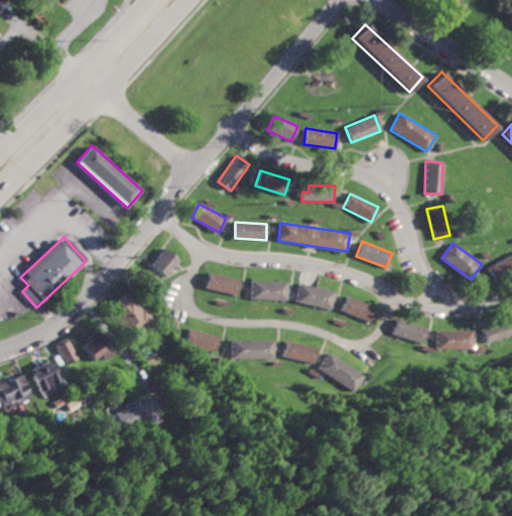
[(151,265),(166,276),(179,259),(164,248),(151,265)]
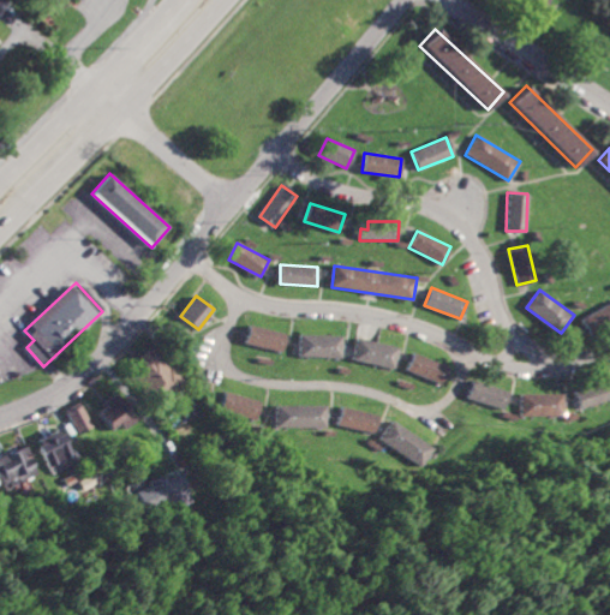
[(609,304),(582,318),(590,333),(609,322),(609,304)]
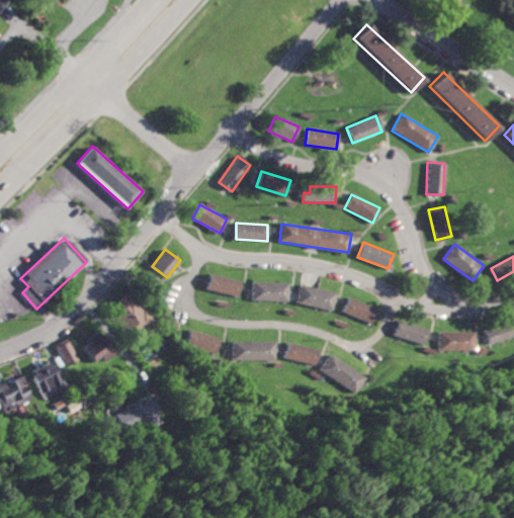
[(207,290),(239,294),(241,278),(210,274),(207,290)]
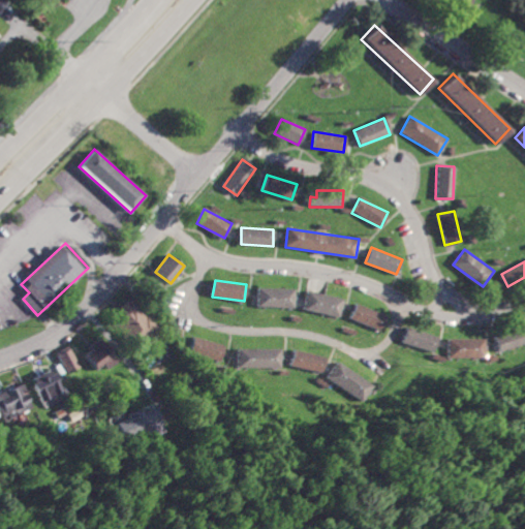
[(257,307),(295,308),(295,288),(258,287),(257,307)]
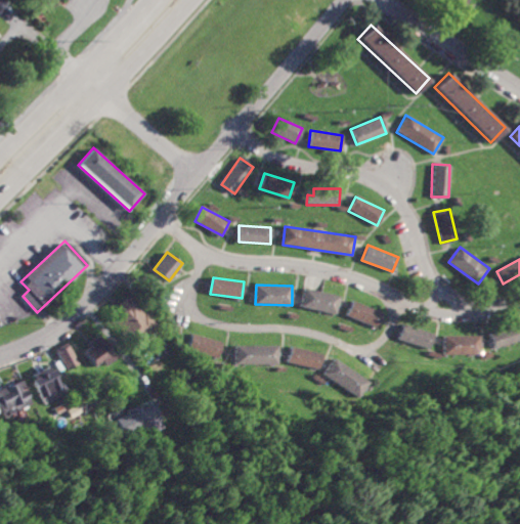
[(300,306),(336,314),(340,295),(304,288),(300,306)]
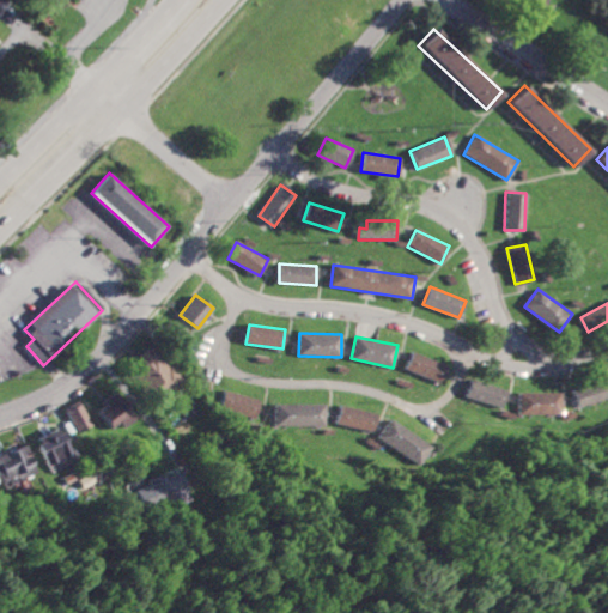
[(157,351),(134,369),(158,399),(181,381),(157,351)]
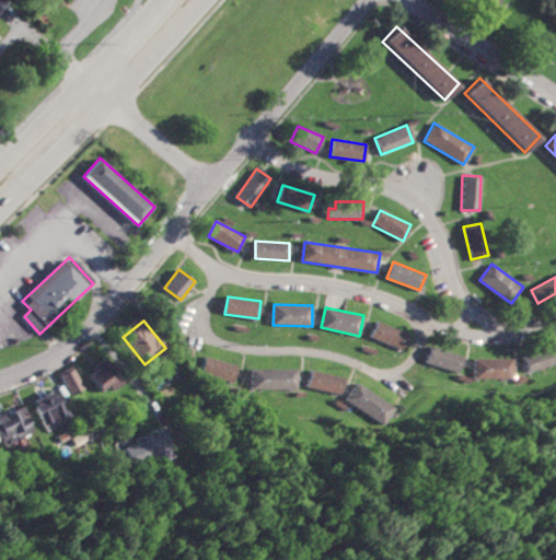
[(408,333),(375,321),(370,337),(402,349),(408,333)]
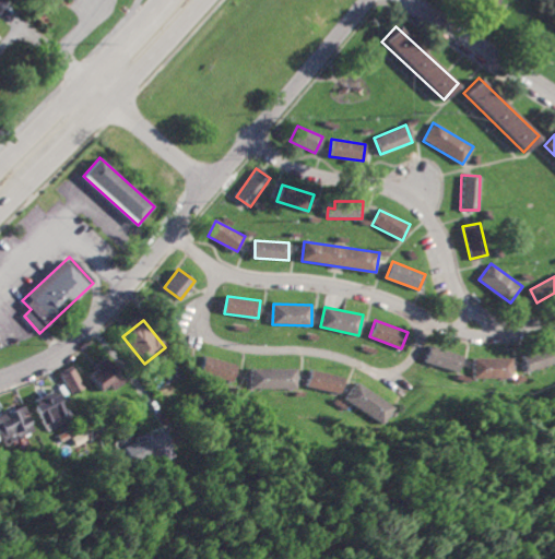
[(459,372),(463,355),(430,345),(425,363),(459,372)]
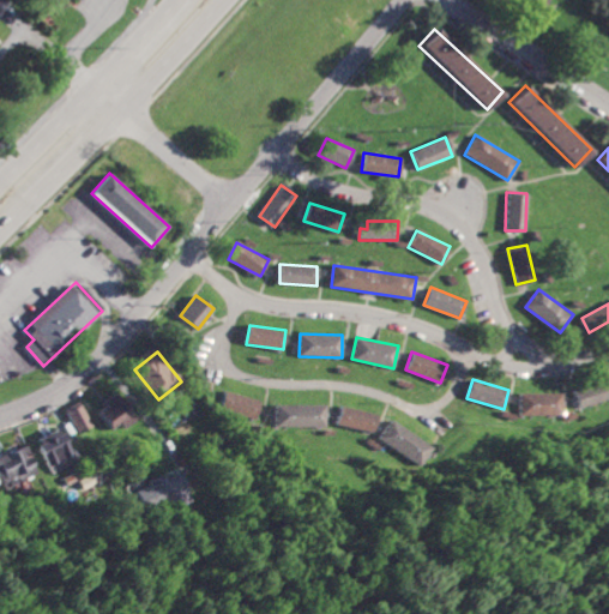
[(608,380),(574,389),(579,407),(608,398),(608,380)]
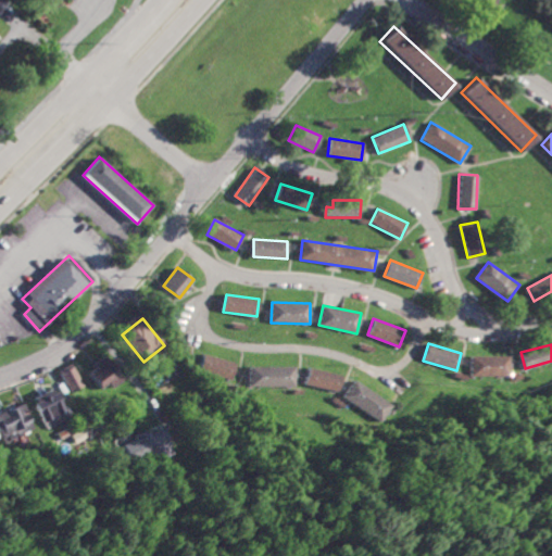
[(231,377),(235,361),(202,355),(199,371),(231,377)]
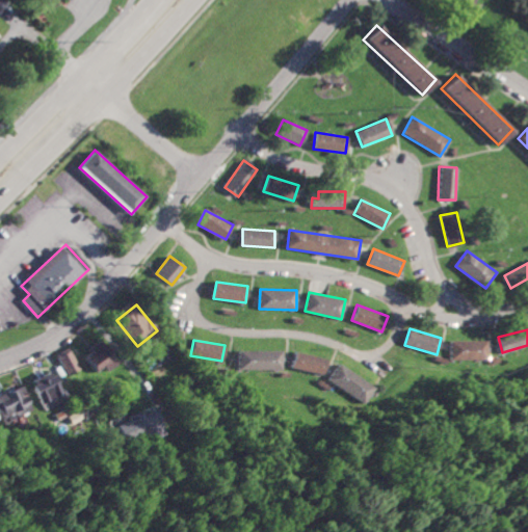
[(487,358),(487,340),(451,341),(451,360),(487,358)]
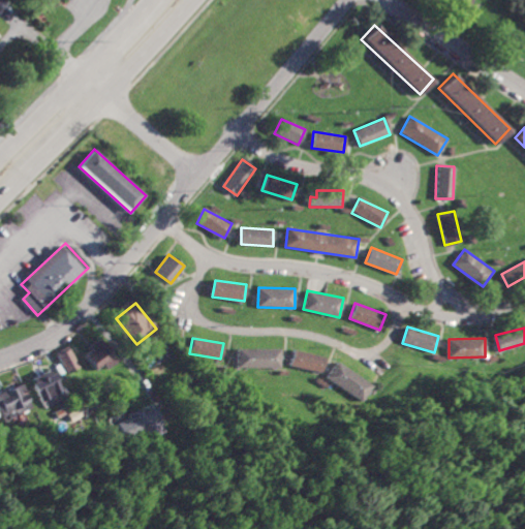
[(118,362),(104,339),(84,351),(95,371),(104,365),(106,369),(118,362)]
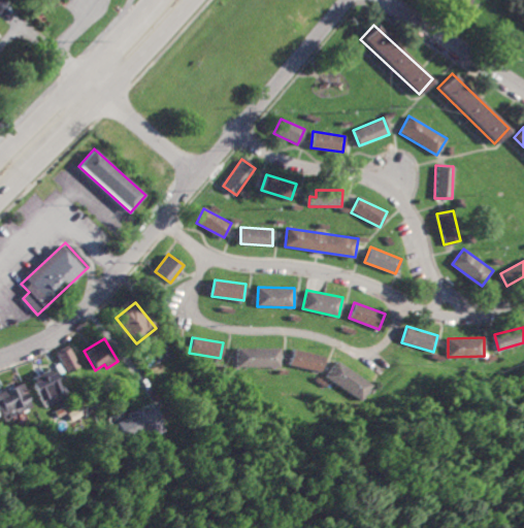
[(69,373),(82,366),(69,345),(58,352),(69,373)]
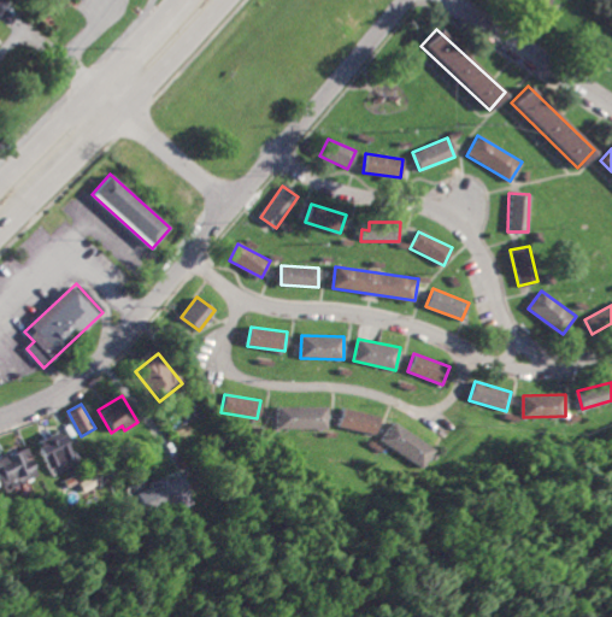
[(327,406),(276,406),(276,429),(327,428),(327,406)]
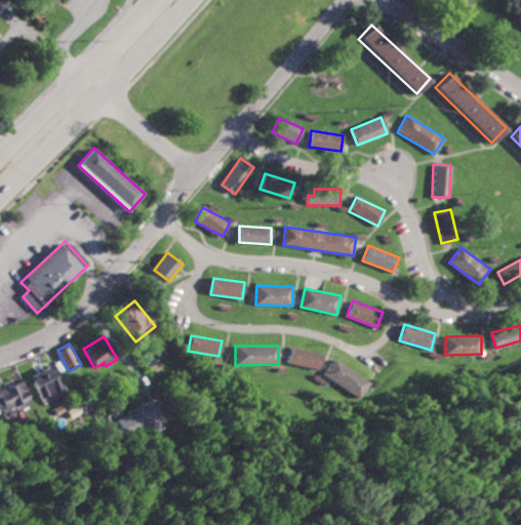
[(321,354),(290,347),(286,362),(318,370),(321,354)]
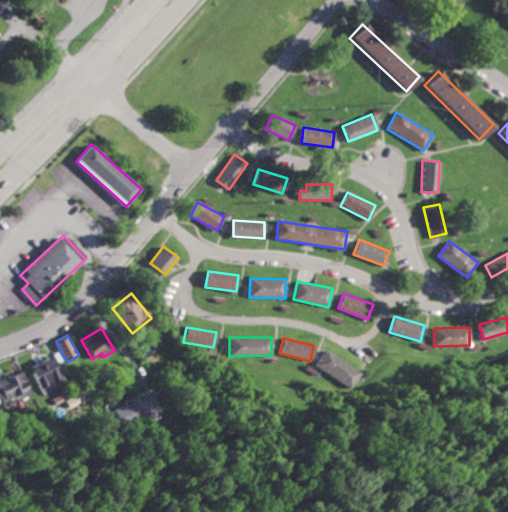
[(361,370),(323,351),(315,368),(353,386),(361,370)]
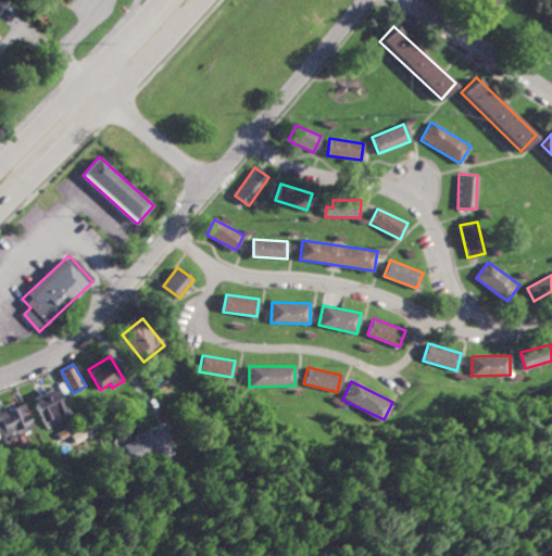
[(47,429),(69,419),(53,388),(32,397),(47,429)]
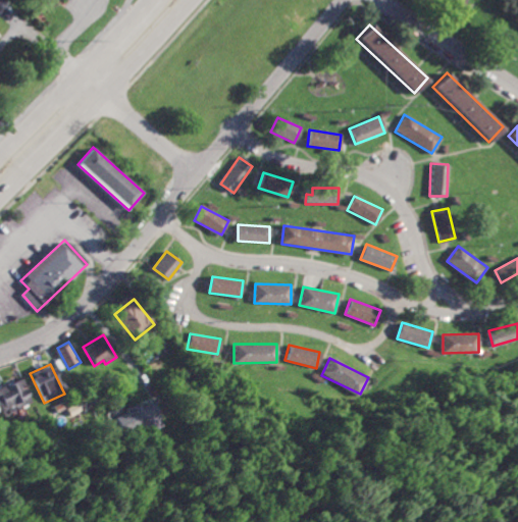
[(0,410),(1,414),(32,405),(23,379),(0,385),(0,410)]
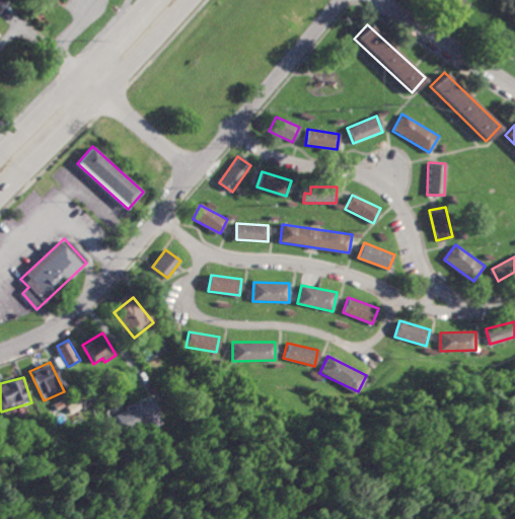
[(115,415),(120,429),(131,425),(133,434),(162,424),(152,395),(124,405),(126,411),(115,415)]
